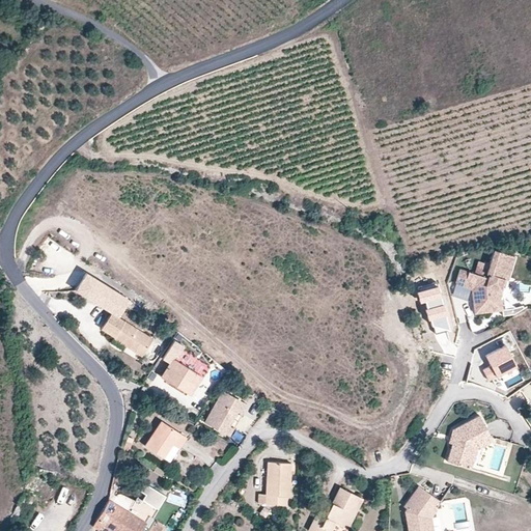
[(501,290),(512,255),(494,250),(488,264),(486,274),(488,274),(487,278),(474,273),(468,272),(464,286),(471,289),(474,314),(491,312),(490,303),(502,301),(501,290)]
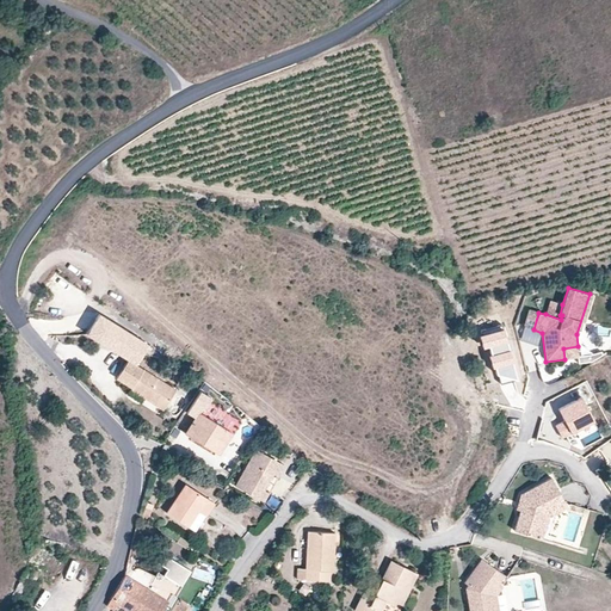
[(560,315),(562,304),(550,300),(545,314),(561,320),(562,315),(560,315)]
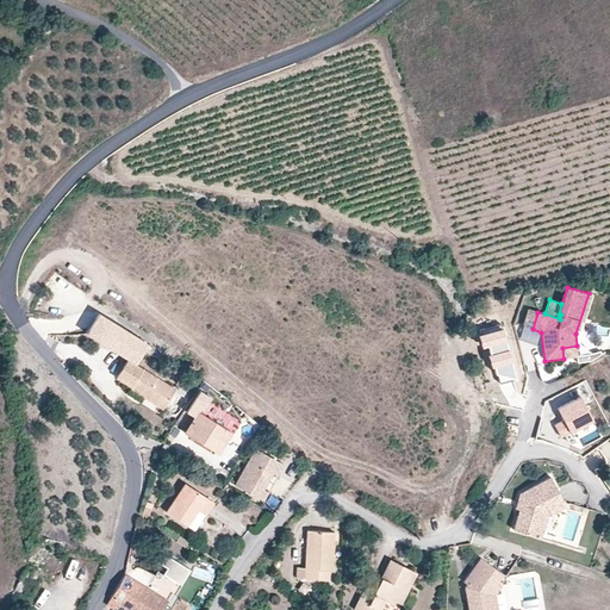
[(533,329),(537,312),(529,309),(523,327),(533,329)]
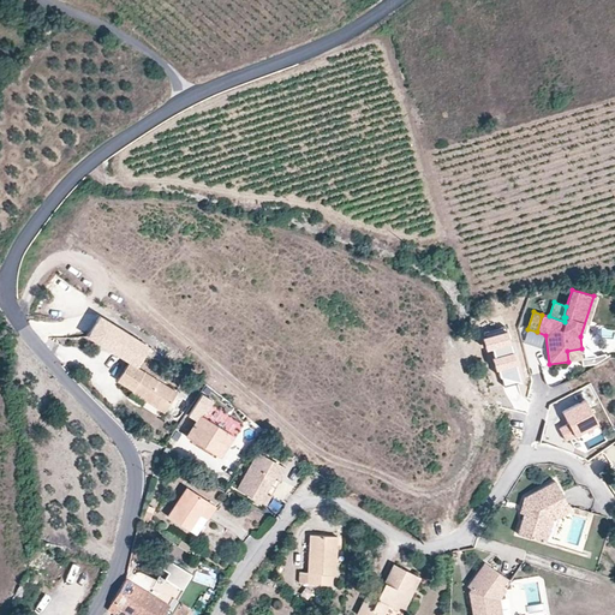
[(149,347),(99,316),(88,335),(96,341),(137,366),(149,347)]
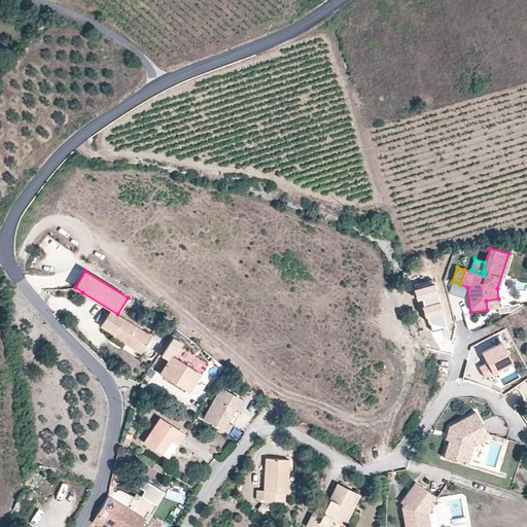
[(432,279),(414,284),(415,288),(413,289),(415,299),(420,296),(423,306),(421,306),(423,315),(425,315),(427,322),(428,322),(430,330),(445,326),(432,279)]
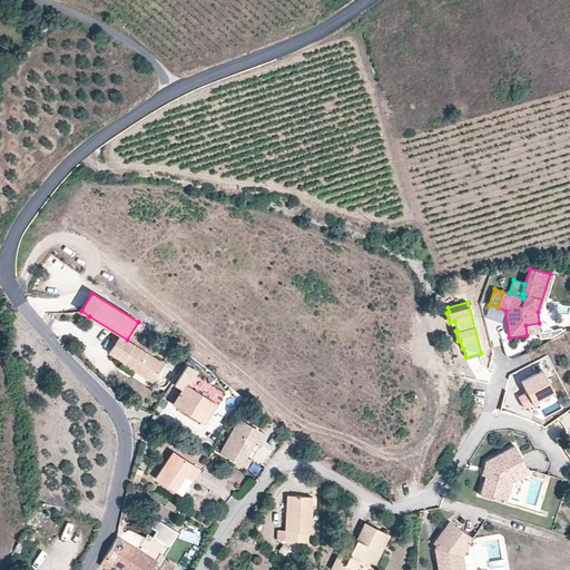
[(540,332),(539,323),(526,325),(527,335),(540,333),(540,332)]
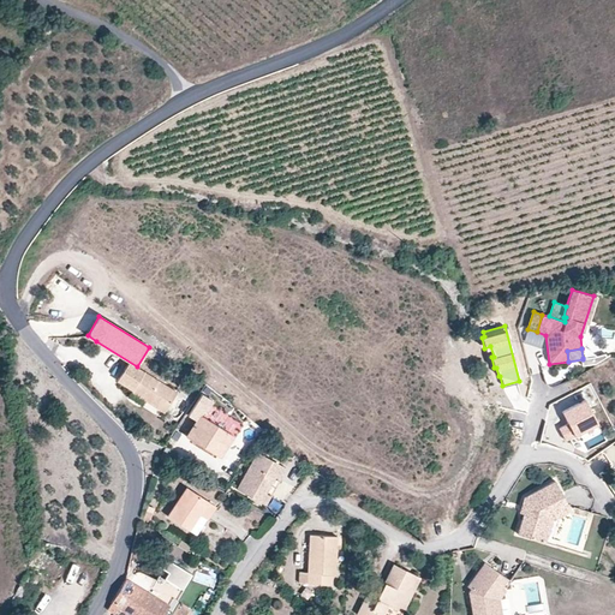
[(177,392),(129,362),(118,380),(132,389),(131,392),(165,412),(177,392)]
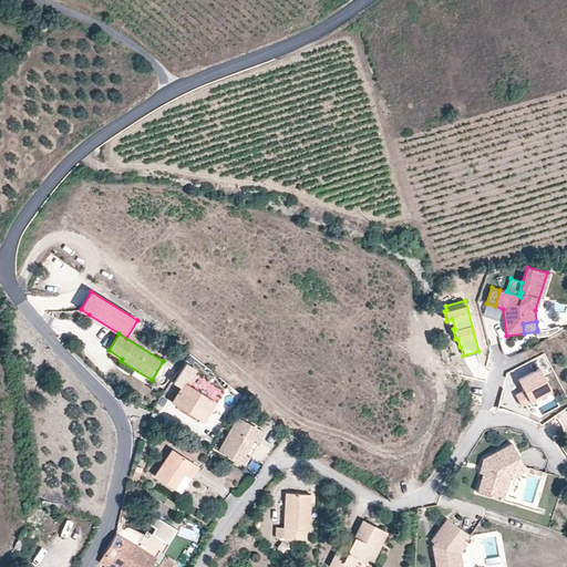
[(172,341),(158,336),(156,341),(169,347),(172,341)]
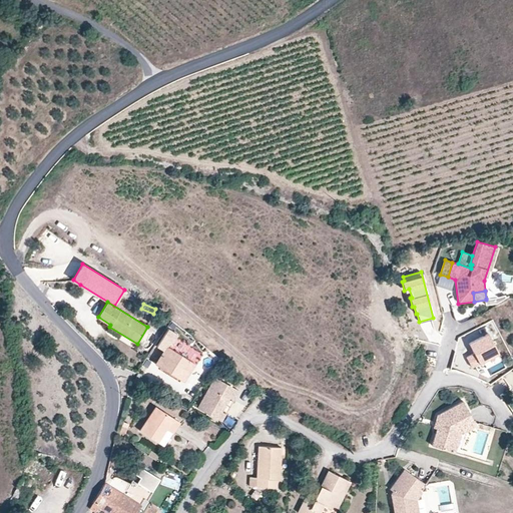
[(195,364),(201,354),(194,350),(195,349),(175,337),(176,334),(167,328),(158,341),(166,346),(155,364),(181,381),(192,363),(195,364)]
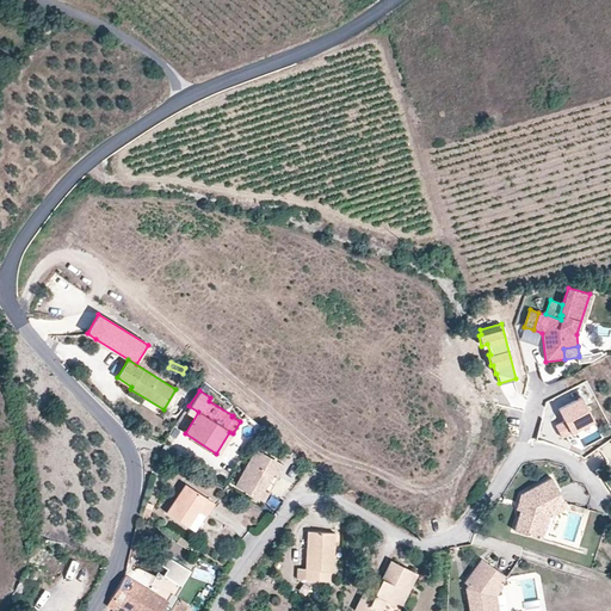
[(593,419),(581,396),(557,408),(563,420),(555,425),(561,436),(593,419)]
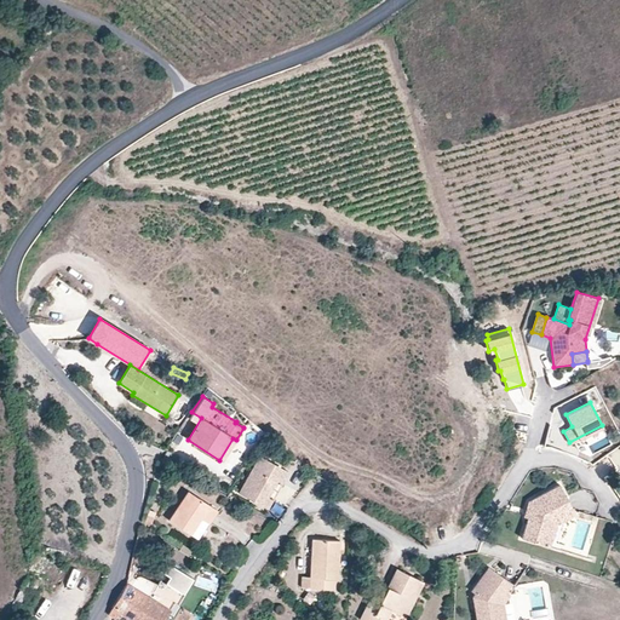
[(201,418),(191,412),(188,418),(197,424),(201,418)]
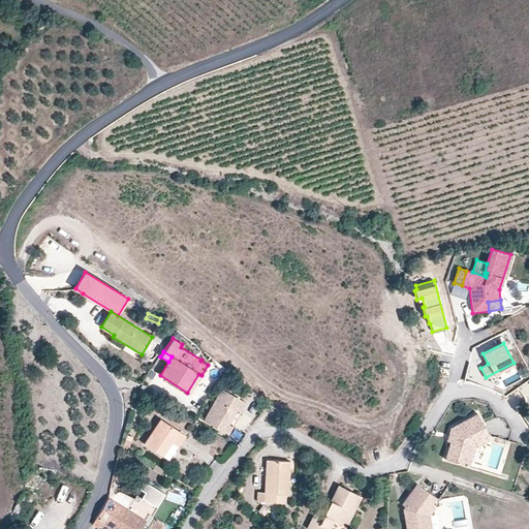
[(241,412),(246,402),(221,389),(205,422),(228,434),(234,427),(229,425),(237,410),(241,412)]
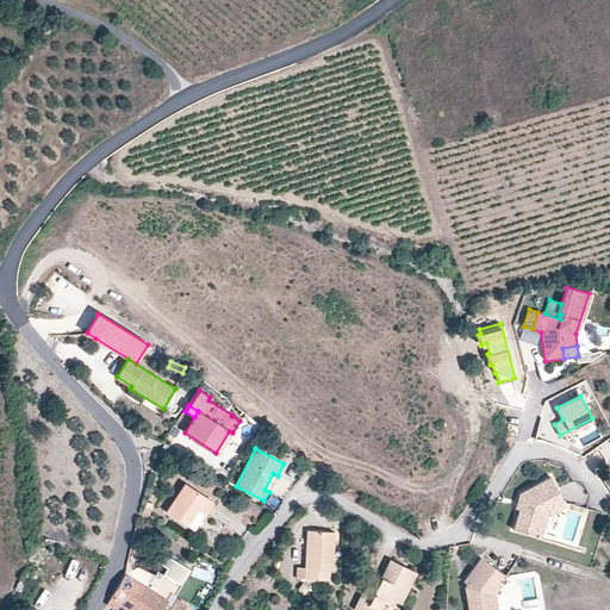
[(269,492),(278,475),(273,473),(265,490),(269,492)]
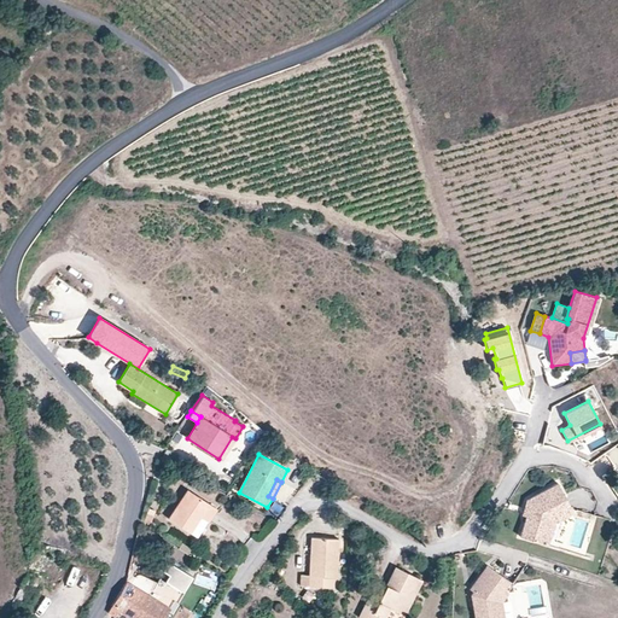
[(573,511),(558,481),(530,496),(532,500),(531,500),(526,513),(520,534),(548,543),(555,520),(573,511)]
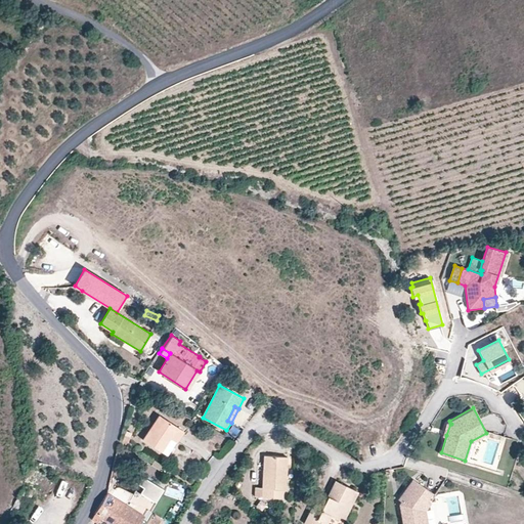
[(168,455),(183,431),(159,415),(143,440),(168,455)]
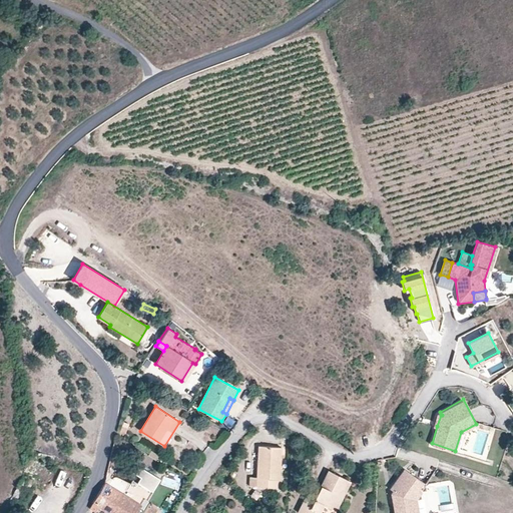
[(442,415),(440,412),(438,413),(434,425),(437,426),(441,415),(442,415)]
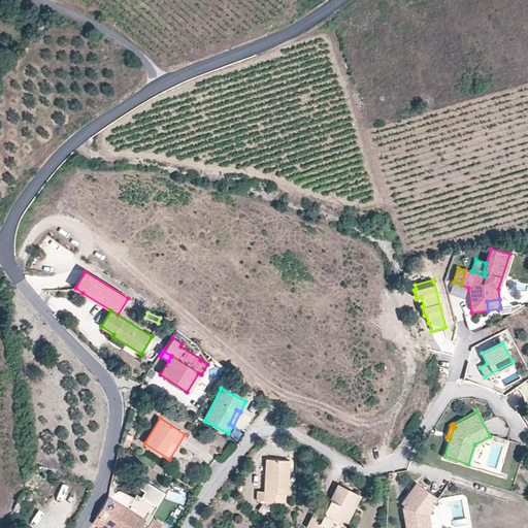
[(128,449),(133,436),(127,434),(122,447),(128,449)]
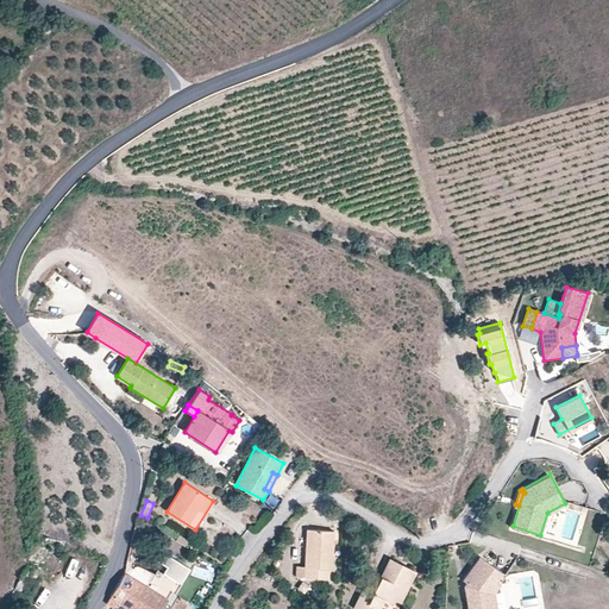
[(332,569),(334,531),(307,529),(306,566),(297,566),(296,577),(328,579),(330,569),(332,569)]
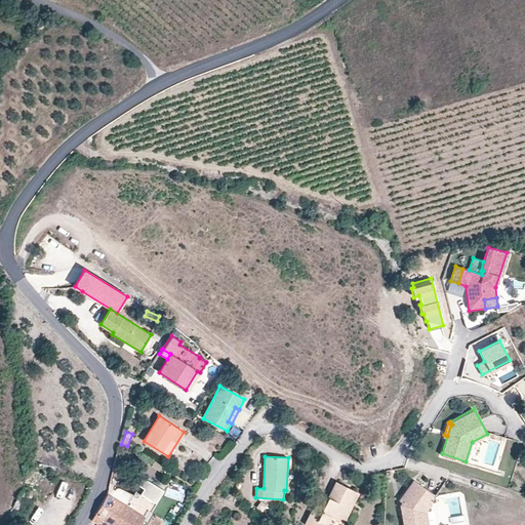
[(143,487),(139,493),(156,503),(164,489),(145,478),(139,485),(143,487)]
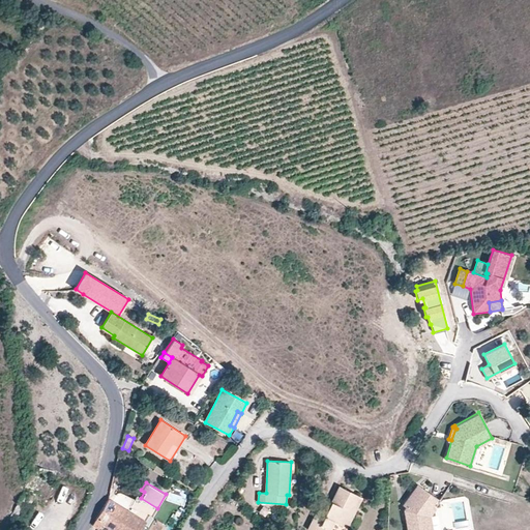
[(432,504),(437,497),(417,483),(403,504),(405,505),(404,507),(408,529),(432,529),(430,514),(436,506),(432,504)]
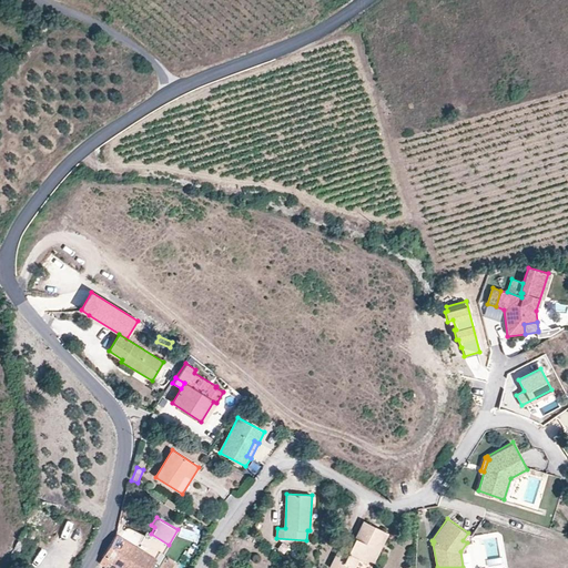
[(368,564),(384,531),(364,520),(355,538),(348,551),(341,547),(330,567),(331,567),(356,567),(355,567),(358,559),(368,564)]
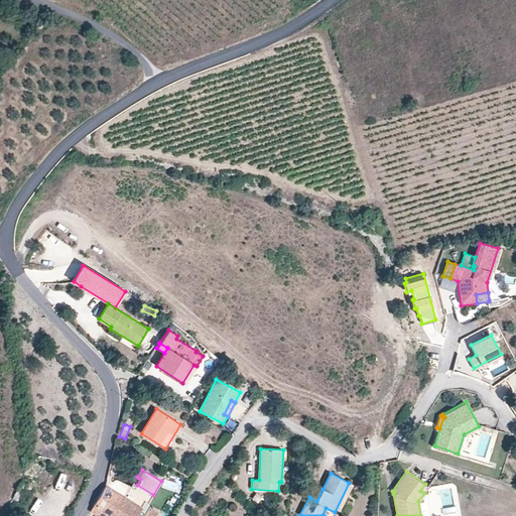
[(125,497),(106,485),(93,507),(99,510),(108,515),(135,515),(145,501),(148,503),(153,495),(137,485),(133,483),(125,497)]
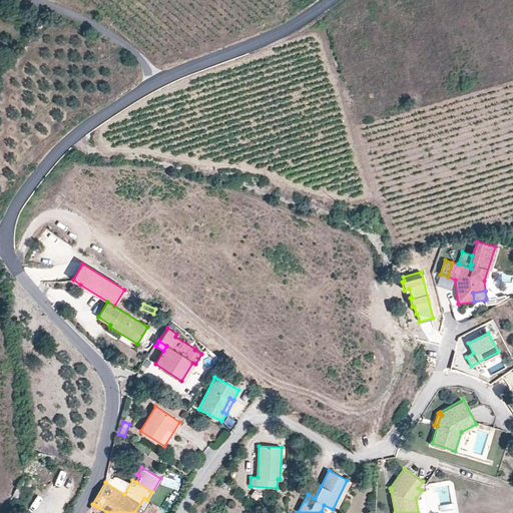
[(337,511),(352,482),(347,480),(333,509),(337,511)]
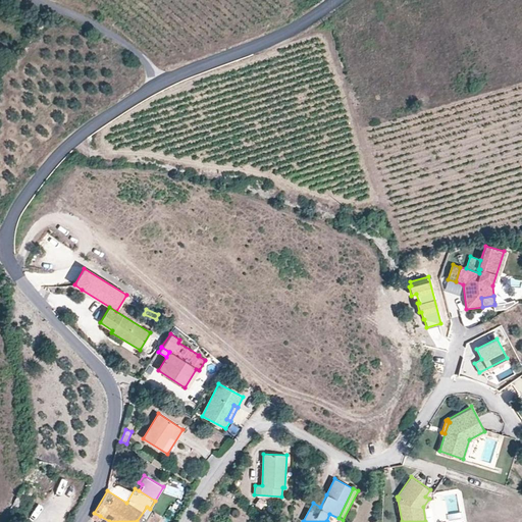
[(320,507),(326,494),(319,490),(313,503),(320,507)]
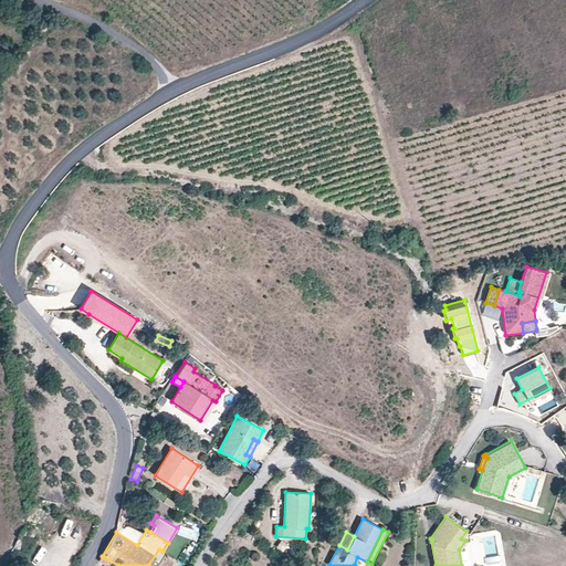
[(106,565),(108,559),(102,556),(100,561),(106,565)]
